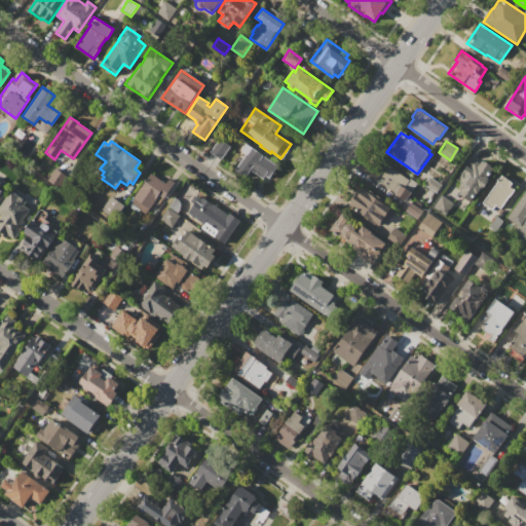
[(246,143),(278,165),(267,182),(251,170),(246,177),(235,170),(246,154),(240,150),(246,143)]
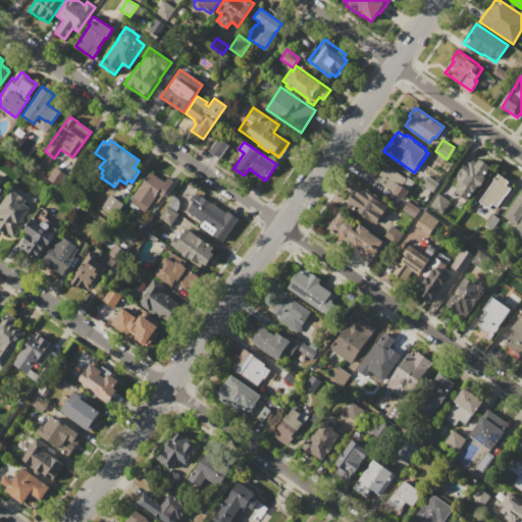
[(456,192),(458,188),(455,186),(458,181),(455,178),(456,176),(464,164),(467,166),(472,159),(476,162),(479,158),(491,166),(484,175),(486,176),(484,178),(485,179),(481,186),(480,185),(478,188),(477,187),(473,192),(467,200),(456,192)]
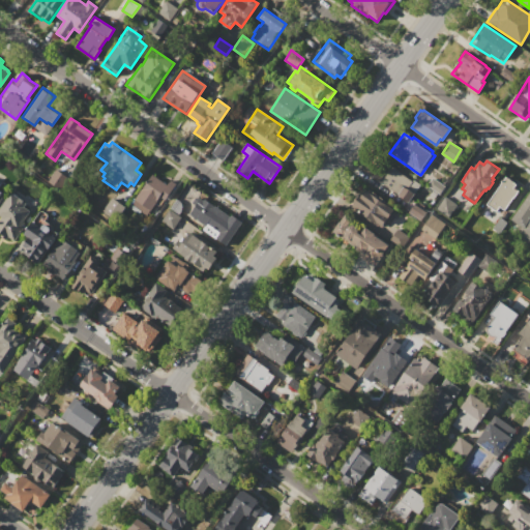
[(56,169),(68,178),(60,190),(48,181),(56,169)]
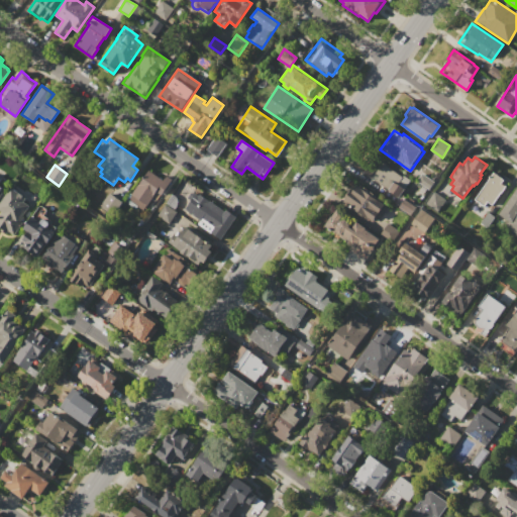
[(172,179),(148,213),(128,199),(148,169),(164,179),(166,175),(172,179)]
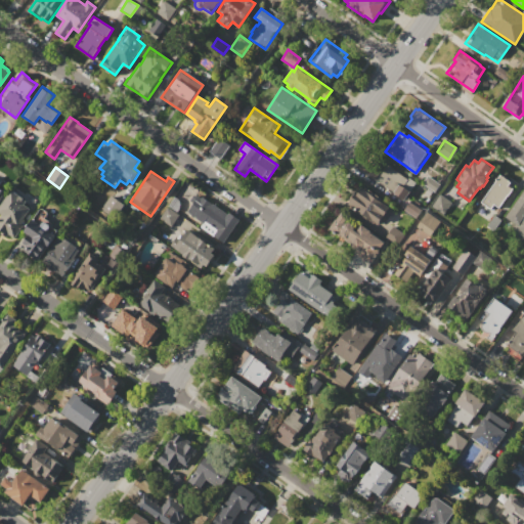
[(499,174),(508,180),(510,177),(518,182),(509,195),(508,195),(499,207),(497,207),(493,205),(491,209),(481,201),(499,174)]
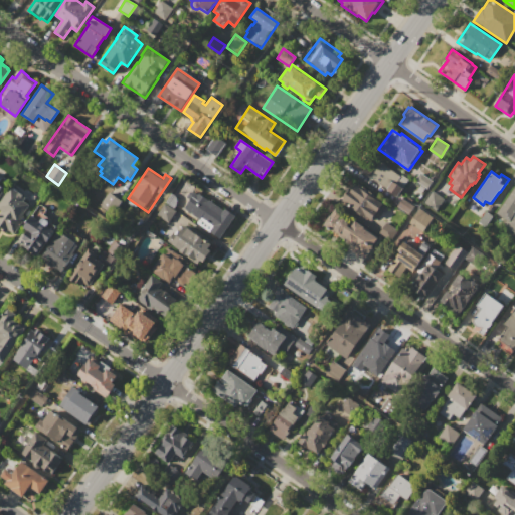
[(419,172),(434,181),(427,189),(424,187),(421,193),(416,190),(420,184),(414,180),(419,172)]
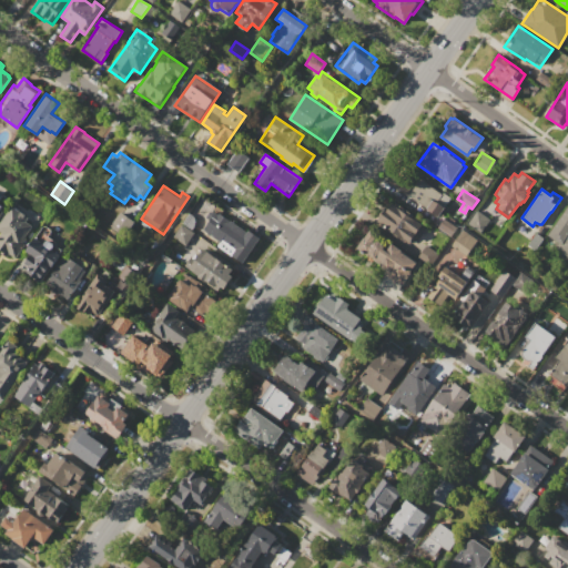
[(433,199),(445,206),(438,216),(426,209),(433,199)]
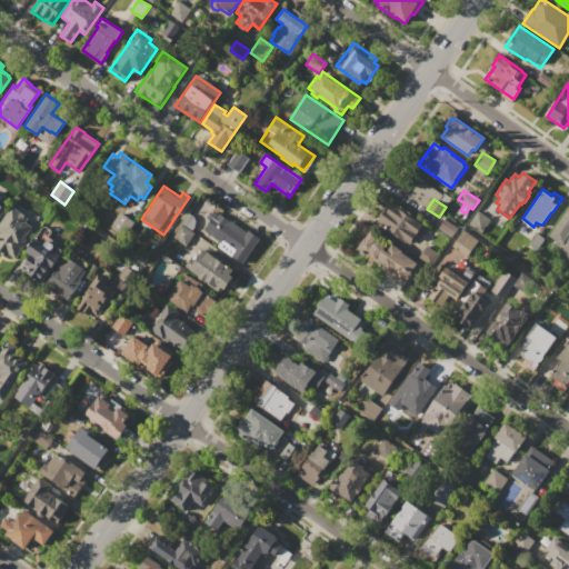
[(391,203),(407,213),(409,210),(416,215),(413,218),(427,228),(421,237),(416,233),(409,243),(377,221),(385,210),(387,211),(391,203)]
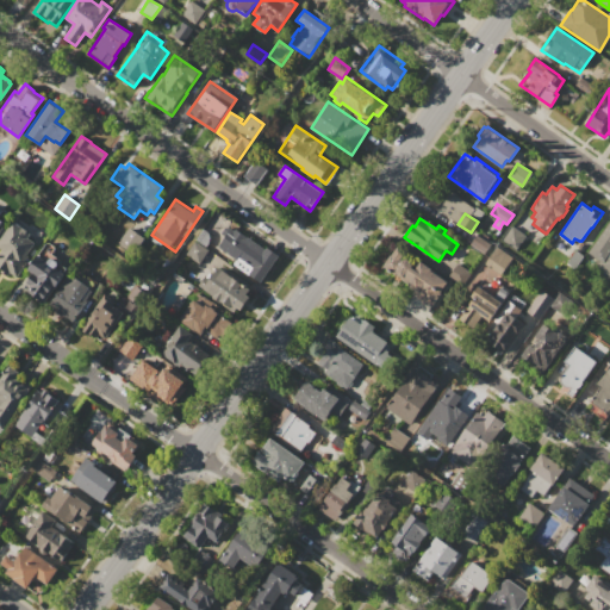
[(609,219),(609,277),(595,267),(599,260),(587,253),(609,219)]
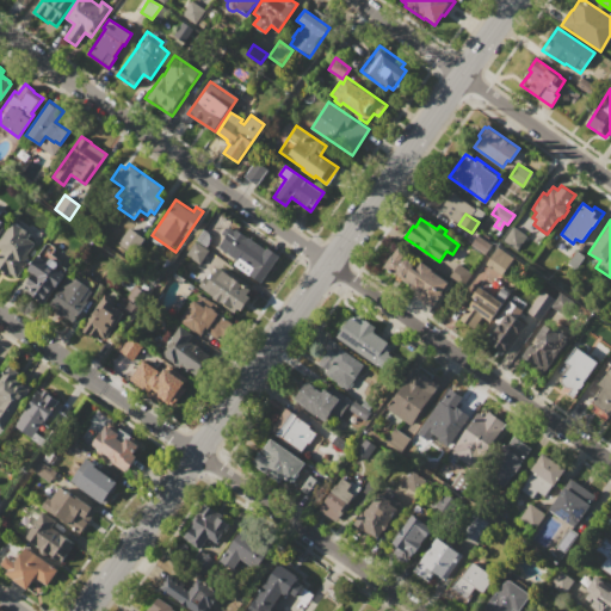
[(0,239),(13,221),(31,234),(28,238),(35,242),(26,254),(29,255),(25,260),(29,263),(16,281),(8,275),(6,278),(0,273),(0,254),(2,252),(0,250),(0,239)]
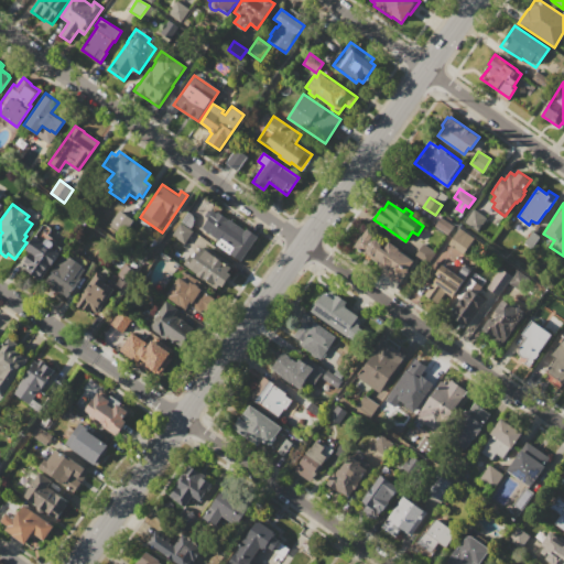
[(473,208),(486,218),(477,231),(464,221),(473,208)]
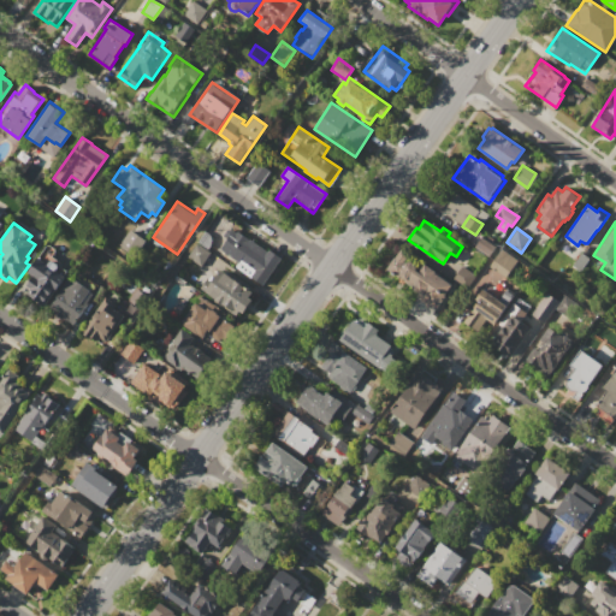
[(130,229),(146,240),(134,256),(118,244),(130,229)]
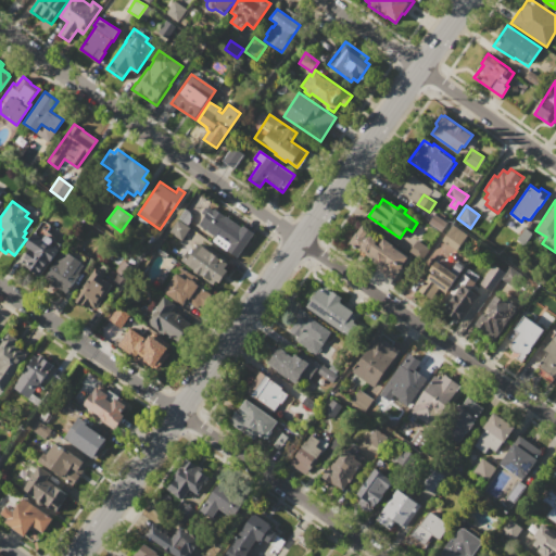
[(215,209),(242,227),(243,225),(254,232),(237,257),(213,241),(215,237),(198,225),(204,216),(202,214),(202,213),(201,212),(205,206),(206,207),(207,206),(213,210),(215,209)]
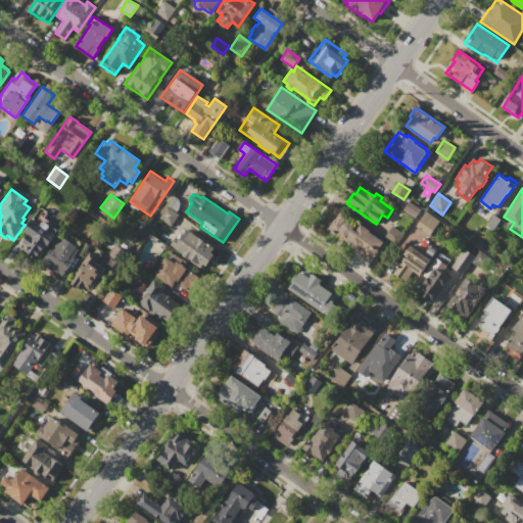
[(410,200),(421,207),(415,217),(403,209),(410,200)]
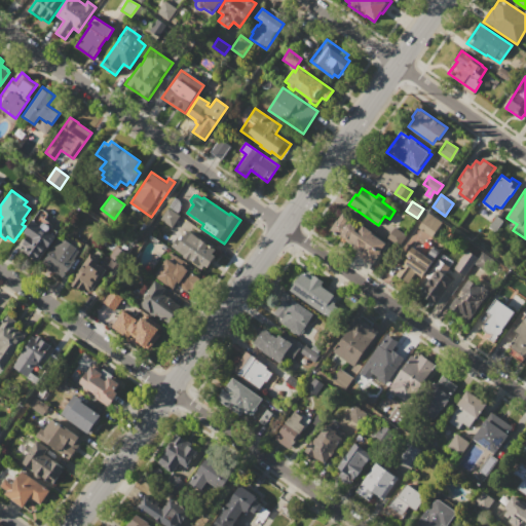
[(167,208),(179,215),(172,227),(159,219),(167,208)]
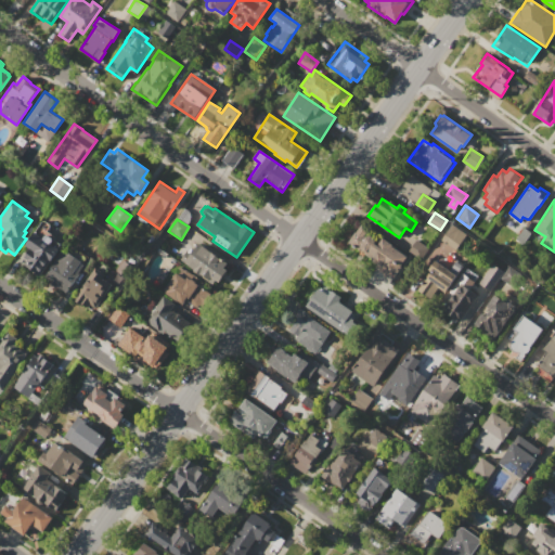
[(44,221),(50,224),(50,227),(47,231),(54,236),(54,240),(61,244),(57,248),(59,249),(50,262),(49,262),(39,276),(24,266),(28,259),(24,256),(28,249),(24,246),(41,221),(44,221)]
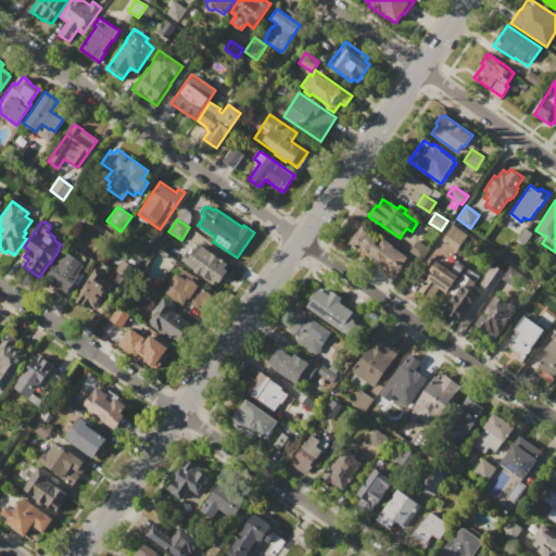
[(351,241),(356,232),(357,232),(363,225),(369,230),(367,235),(365,235),(363,238),(363,240),(364,240),(366,237),(371,236),(375,239),(376,243),(378,245),(384,238),(394,244),(393,245),(401,252),(402,251),(411,256),(393,280),(376,267),(378,264),(353,245),(355,244),(351,241)]
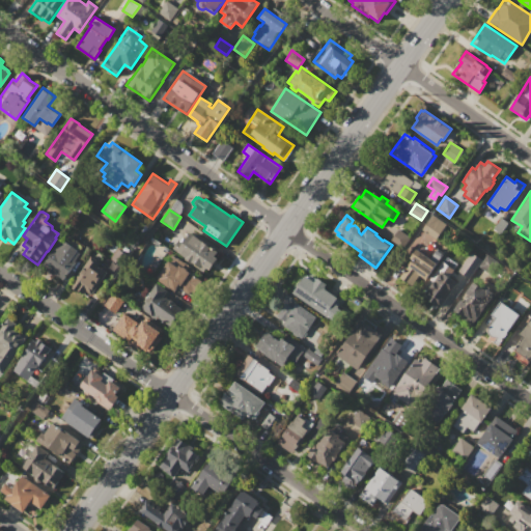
[(432,215),(446,224),(436,239),(421,229),(432,215)]
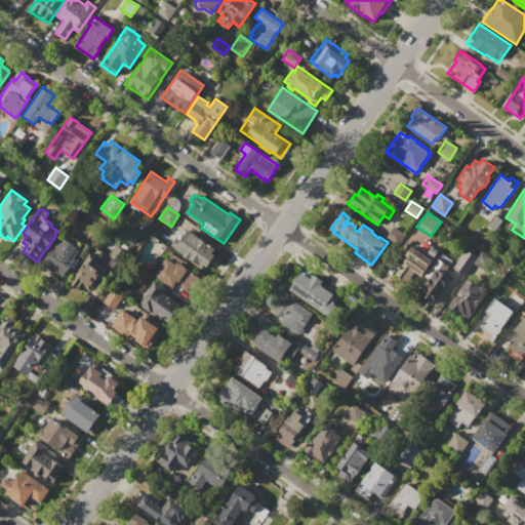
[(495,214),(502,220),(494,233),(486,227),(495,214)]
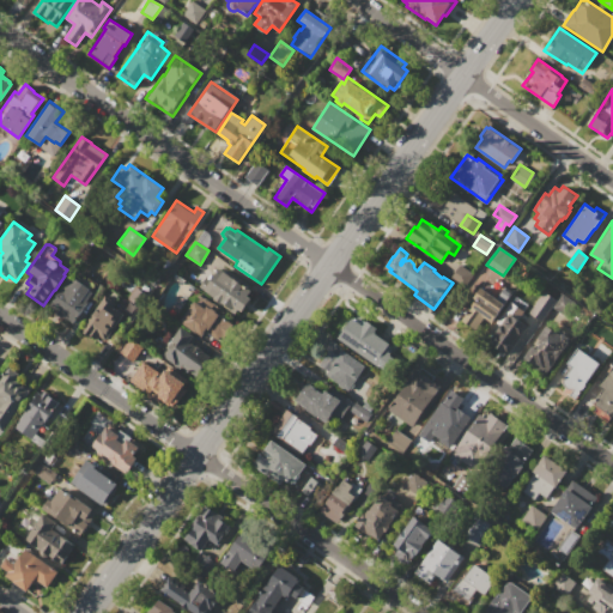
[(460,263),(474,274),(463,289),(449,278),(460,263)]
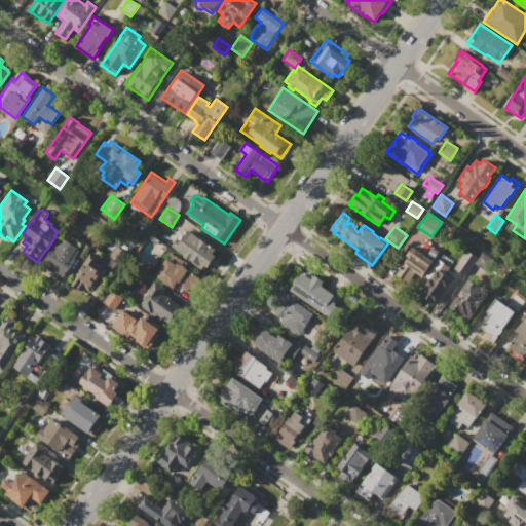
[(188,230),(215,249),(212,254),(215,256),(207,267),(204,265),(202,268),(175,250),(188,230)]
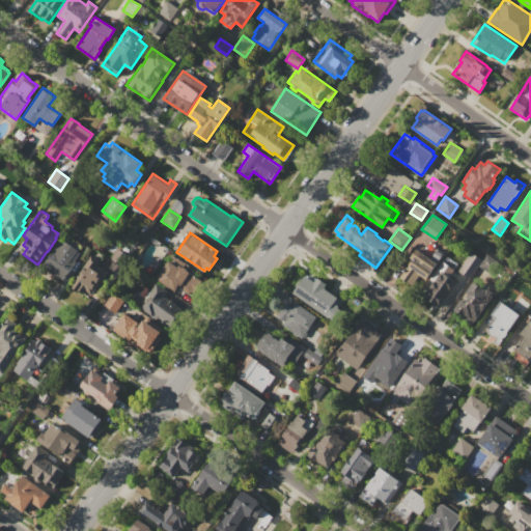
[(60,238),(83,254),(63,280),(54,274),(52,276),(48,274),(51,269),(42,262),(60,238)]
